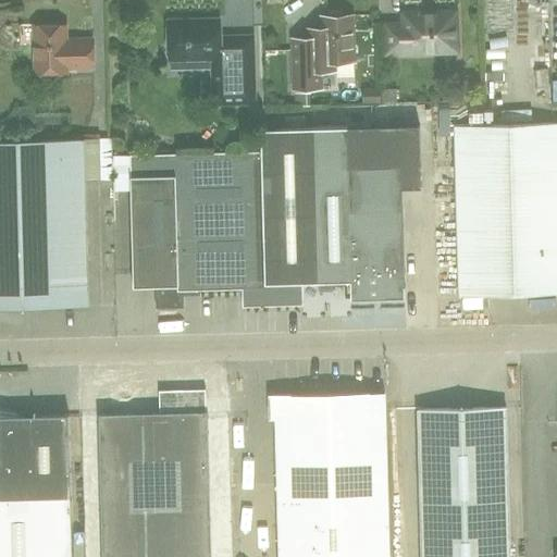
[(318,71),(334,71),(334,62),(354,61),(353,15),(344,15),(341,11),(327,12),(325,16),(321,16),(321,28),(306,29),(306,37),(291,38),(293,88),(319,87),(318,71)]
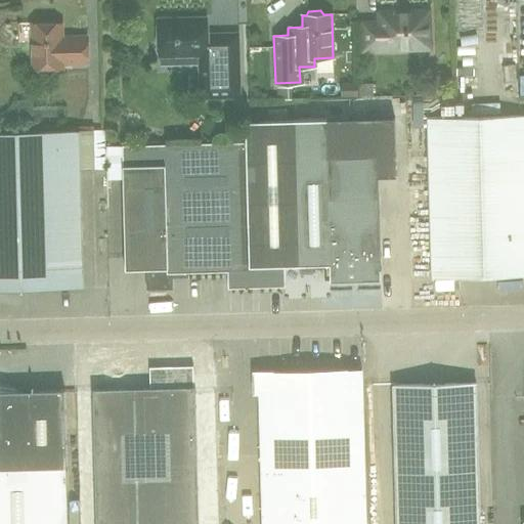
[(429,48),(428,11),(379,13),(379,23),(362,24),(363,50),(429,48)]
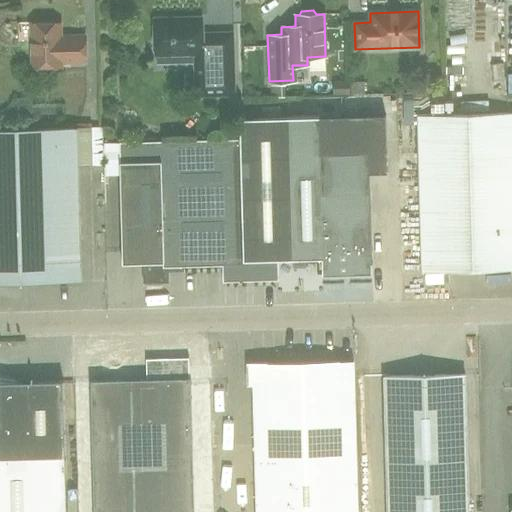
[(231,34),(202,34),(201,18),(154,19),(155,55),(195,54),(195,68),(196,96),(233,94),(231,34)]
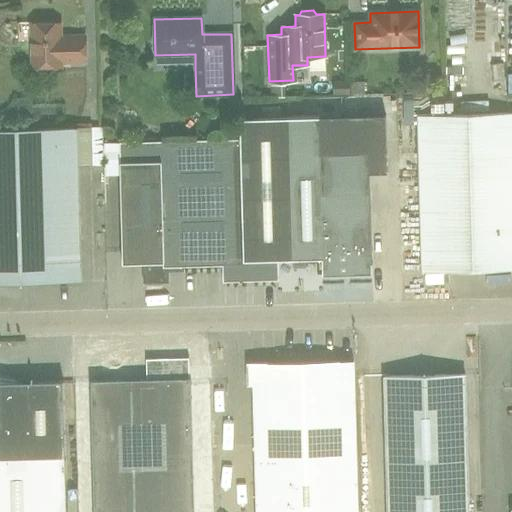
[(60,62),(85,62),(84,36),(60,37),(59,24),(31,25),(32,67),(61,66),(60,62)]
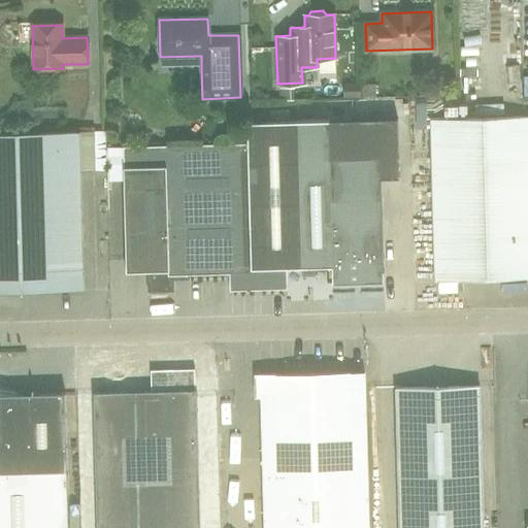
[(515,94),(526,93),(524,68),(514,68),(515,94)]
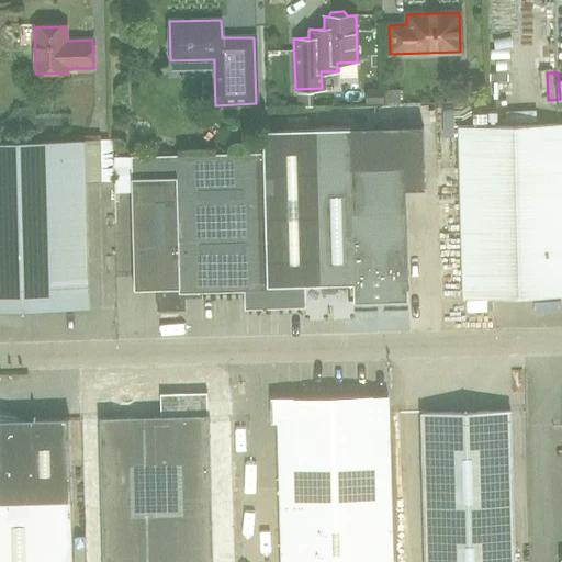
[(561,124),(458,127),(463,298),(561,294),(561,124)]
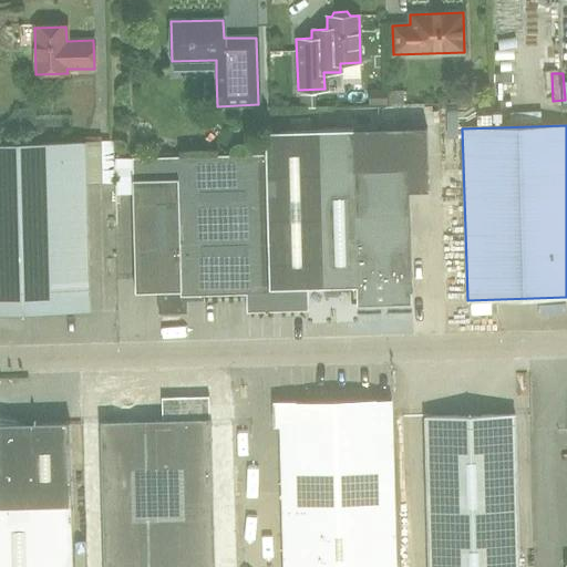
[(266,154),(132,157),(133,196),(135,292),(157,291),(158,309),(182,309),(182,291),(251,289),(251,307),(308,305),(308,287),(325,287),(325,291),(339,291),(339,286),(357,286),(357,303),(357,305),(412,302),(409,191),(429,191),(426,127),(353,129),(321,130),(265,132),(266,154)]
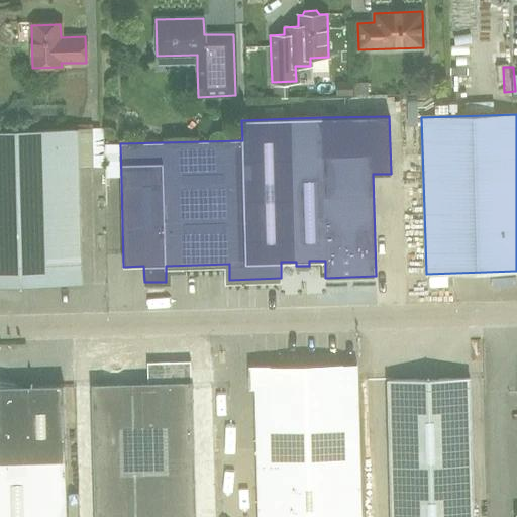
[(0,286),(82,284),(77,129),(0,130),(0,286)]
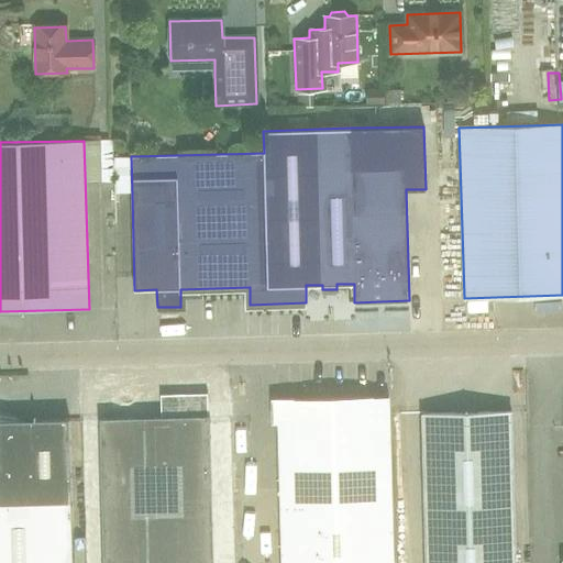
[(0,323),(0,331),(20,338),(24,326),(1,319),(0,323)]
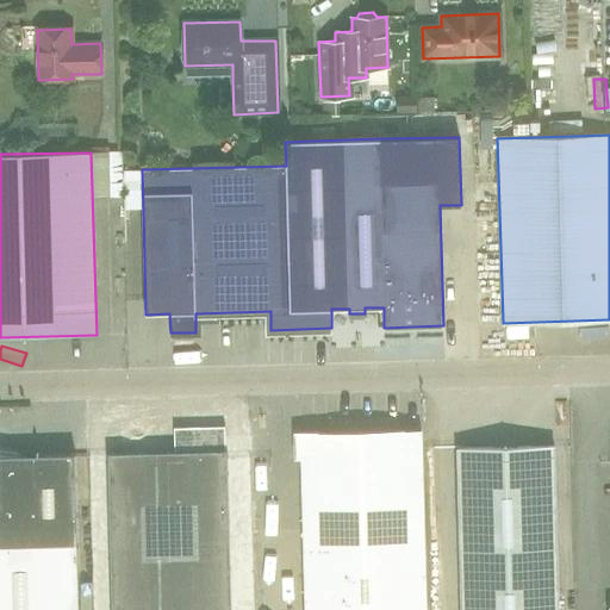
[(107,454),(110,526),(111,609),(230,609),(226,450),(225,450),(224,427),(174,428),(174,452),(107,454)]
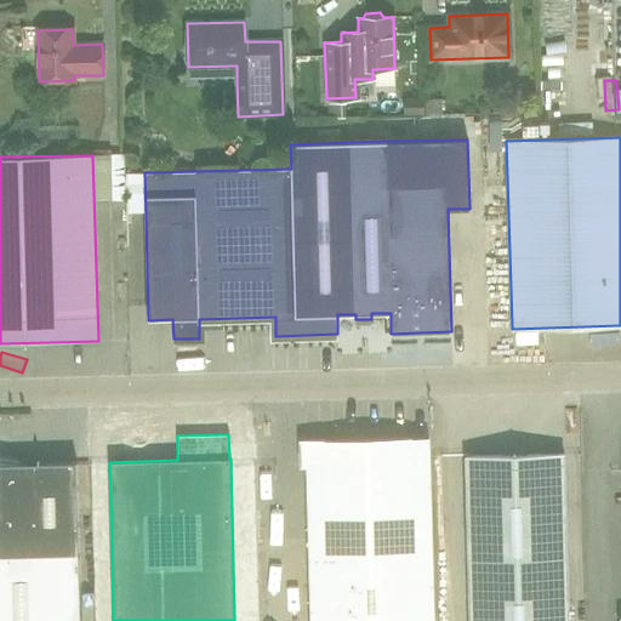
[(433,620),(429,438),(306,442),(309,620),(433,620)]
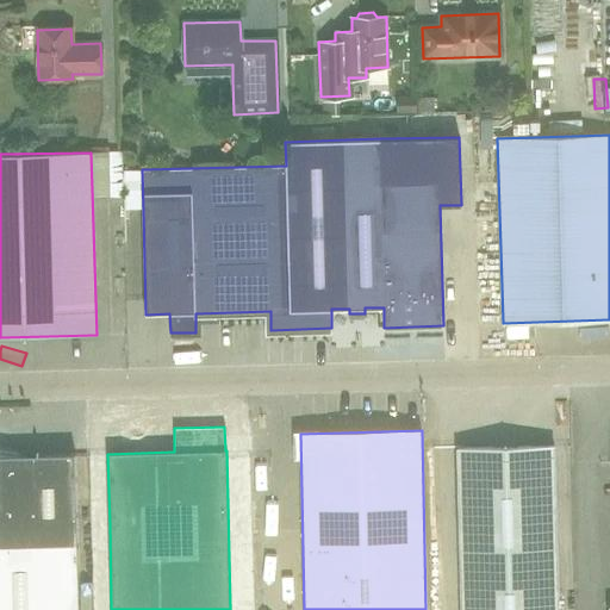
[(458,448),(461,609),(556,609),(553,446),(458,448)]
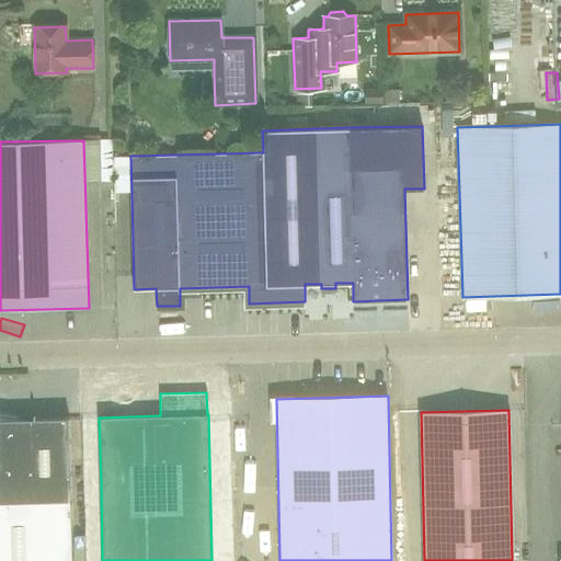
[(0,560),(72,560),(69,418),(35,419),(36,413),(34,413),(33,421),(0,415),(0,560)]
